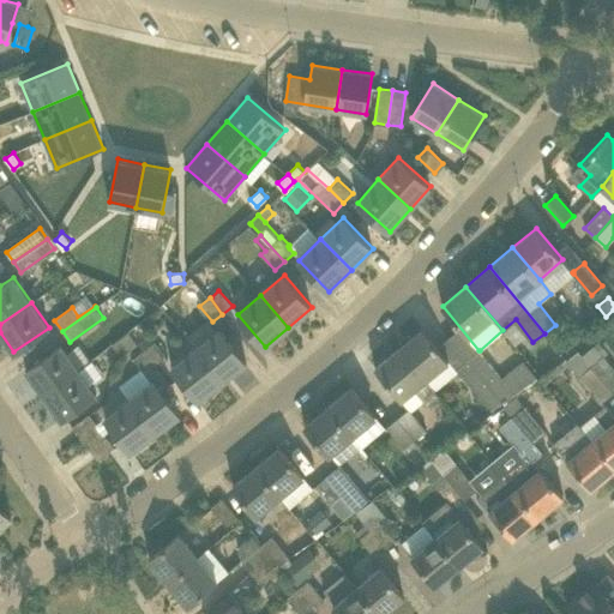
[(458,371),(457,368),(423,327),(399,347),(435,390),(453,375),(458,371)]
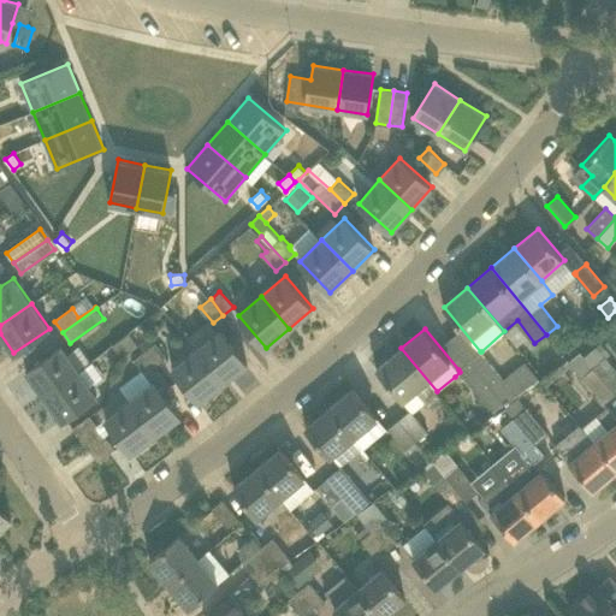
[(220,330),(218,331),(196,349),(224,383),(248,363),(220,330)]
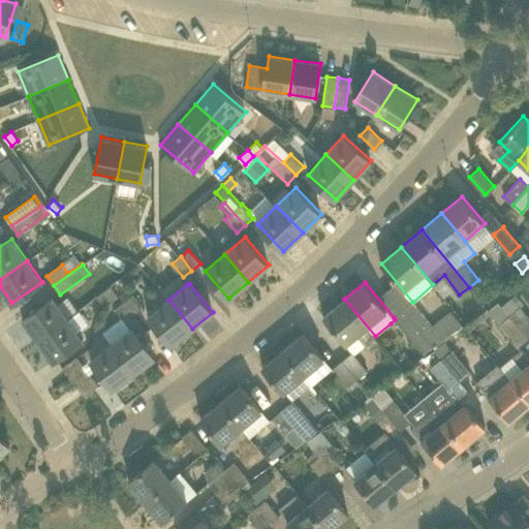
[(135,315),(145,308),(133,293),(125,301),(135,315)]
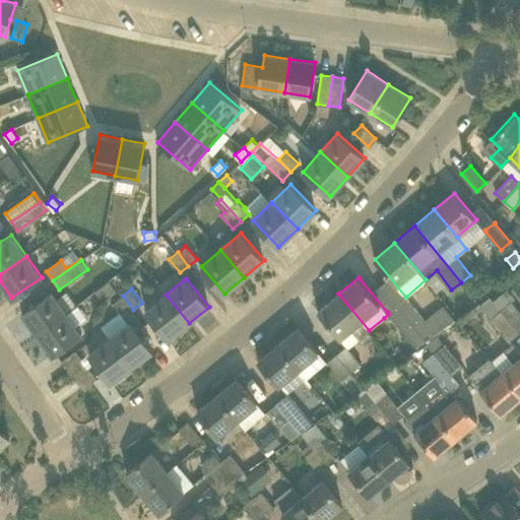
[(52,291),(22,313),(37,334),(67,313),(52,291)]
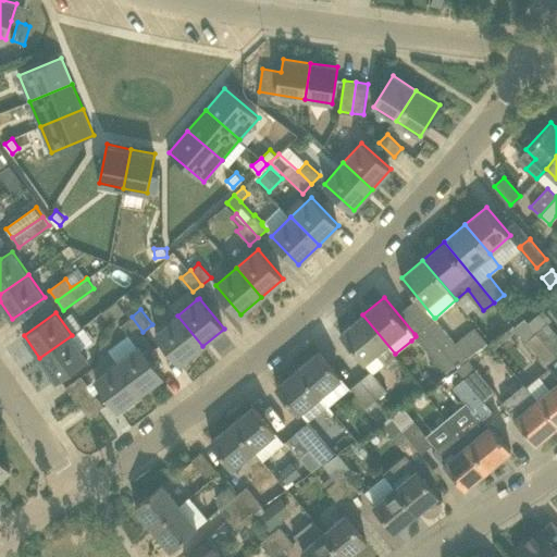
[(540,312),(527,322),(555,357),(556,354),(556,333),(547,322),(540,312)]
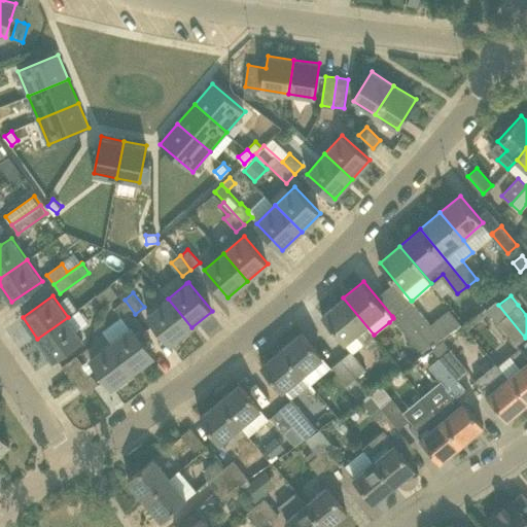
[(322,315),(345,343),(356,334),(367,348),(378,340),(374,335),(343,297),(322,315)]
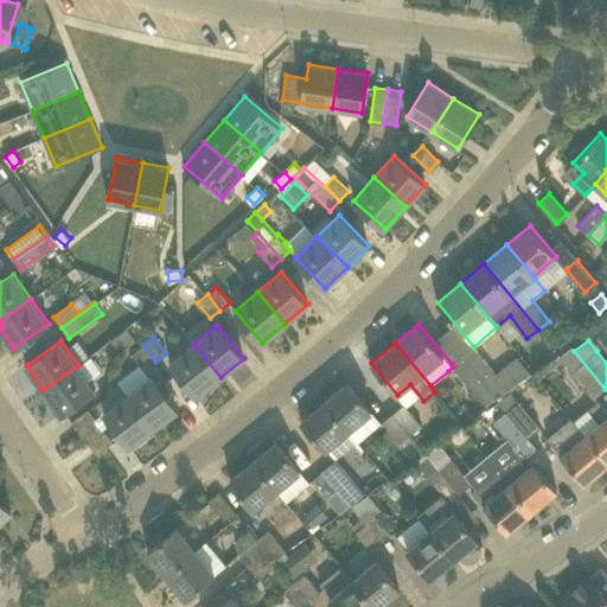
[(170,363),(197,395),(221,377),(193,344),(170,363)]
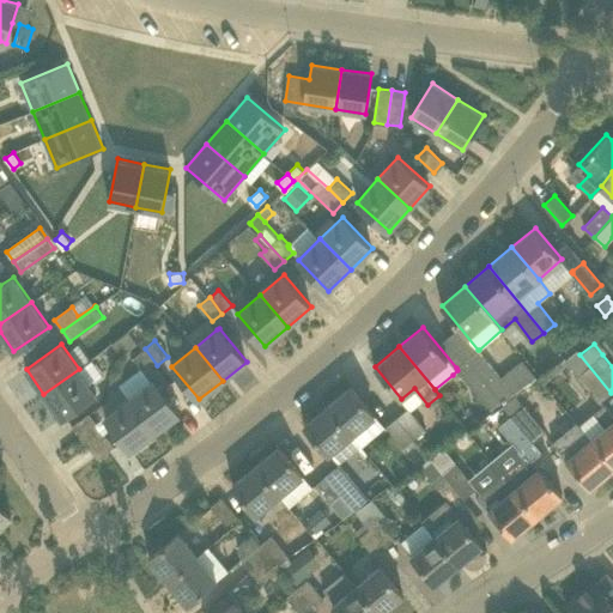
[(147,374),(157,365),(145,349),(134,357),(147,374)]
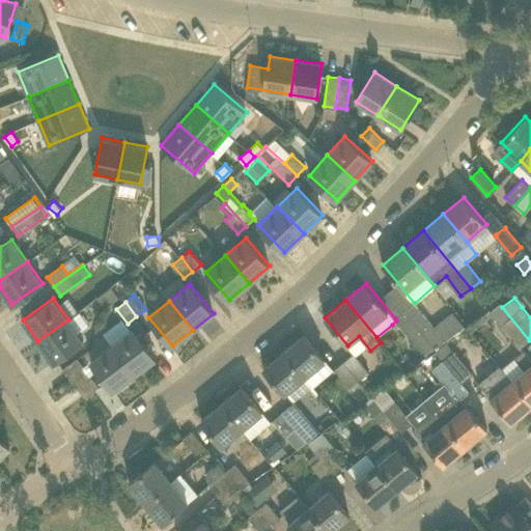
[(437,350),(446,342),(447,341),(465,328),(464,327),(452,312),(442,320),(441,320),(434,326),(429,322),(415,303),(414,303),(406,310),(436,347),(436,348),(437,350)]
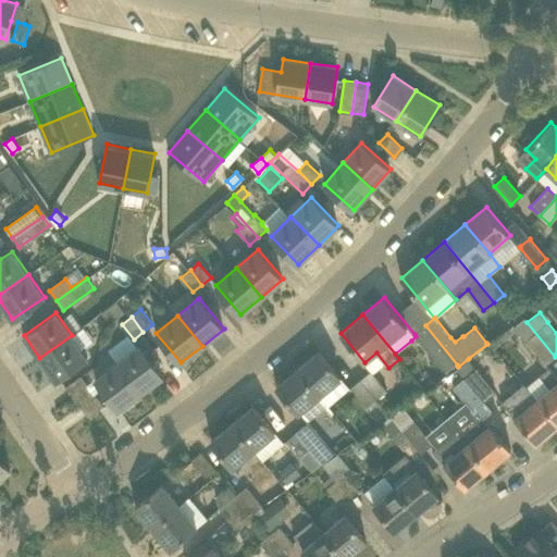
[(507,330),(509,334),(515,330),(544,364),(555,357),(527,322),(523,319),(515,325),(514,324),(507,330)]
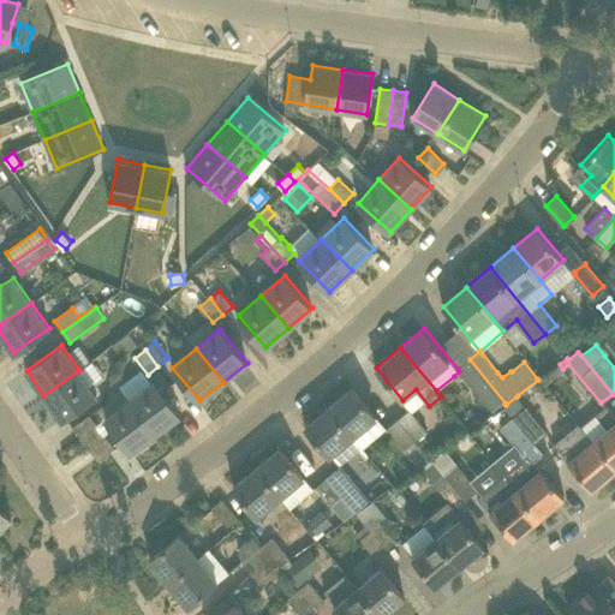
[(505,402),(470,359),(458,369),(459,371),(454,376),(459,381),(464,376),(493,412),(505,402)]
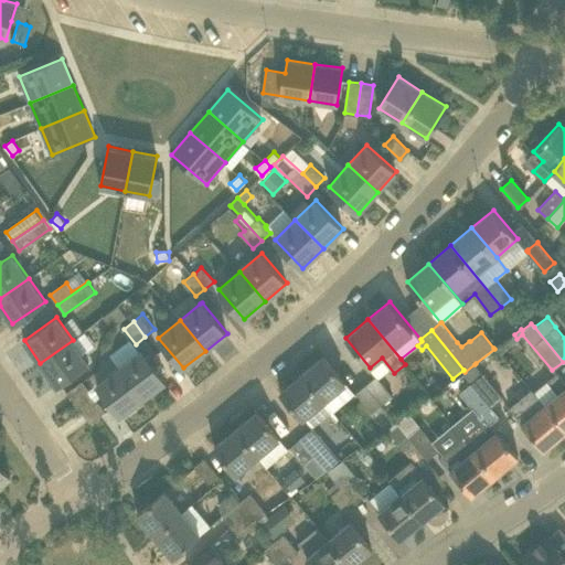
[(40,363),(56,385),(89,363),(73,340),(40,363)]
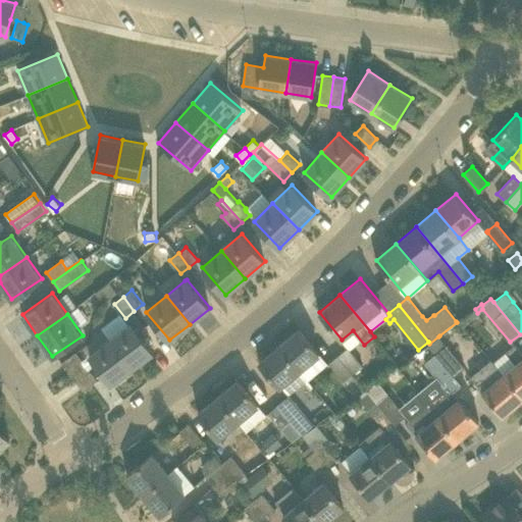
[(131,323),(128,324),(110,338),(132,368),(153,353),(131,323)]
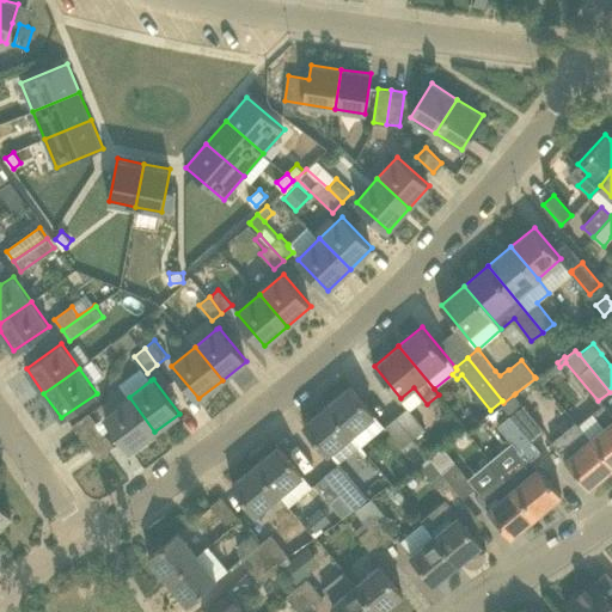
[(374,415),(350,386),(328,405),(352,434),(374,415)]
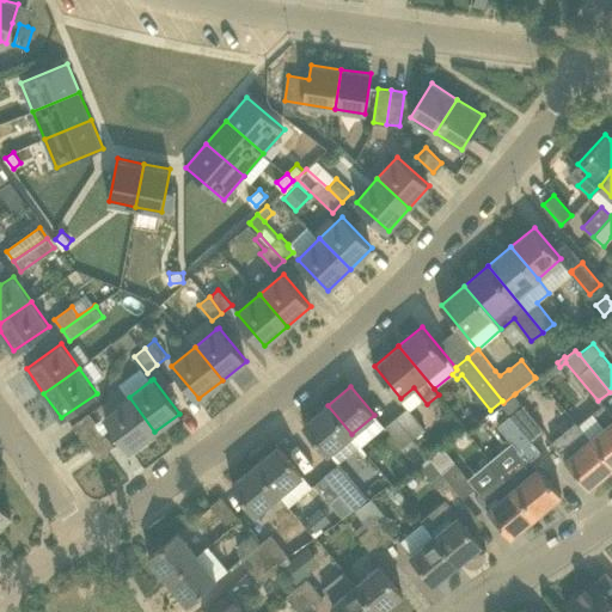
[(105,415),(130,450),(154,432),(129,397),(105,415)]
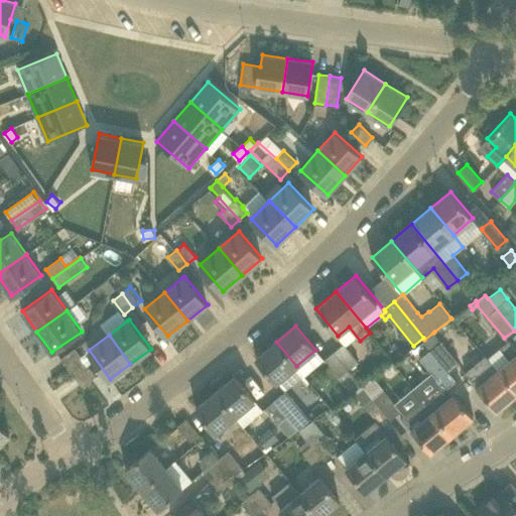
[(515,390),(515,349),(509,340),(487,358),(515,390)]
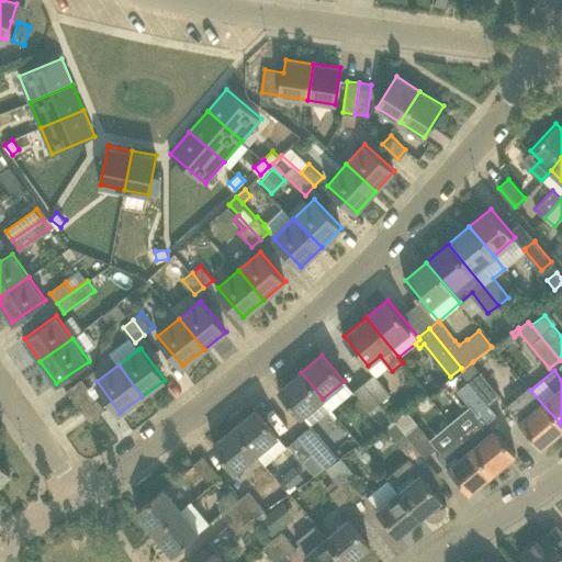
[(489,404),(499,395),(480,371),(469,380),(489,404)]
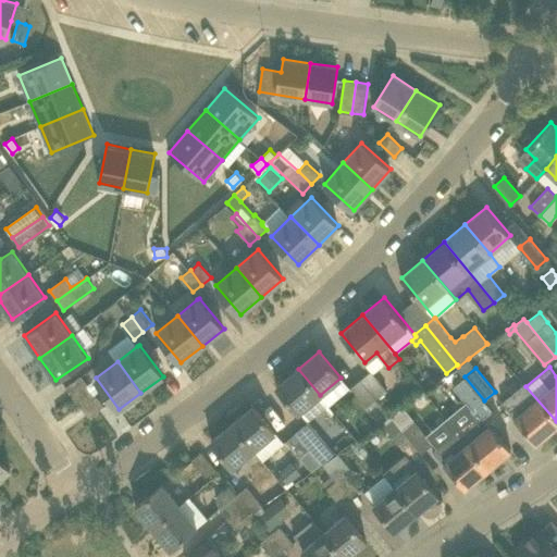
[(298,369),(276,386),(298,412),(320,395),(298,369)]
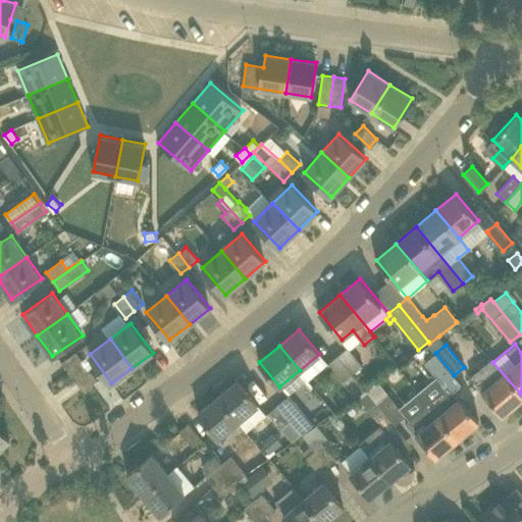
[(338,355),(354,373),(362,365),(348,348),(338,355)]
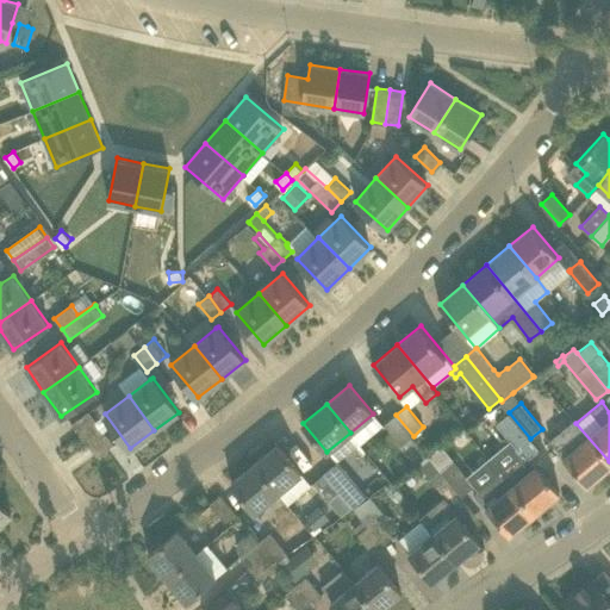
[(73,423),(85,440),(101,428),(89,411),(73,423)]
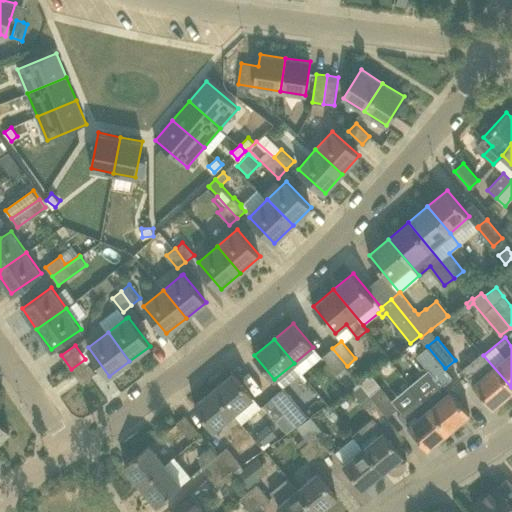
[(435,377),(445,368),(427,346),(423,350),(417,355),(435,377)]
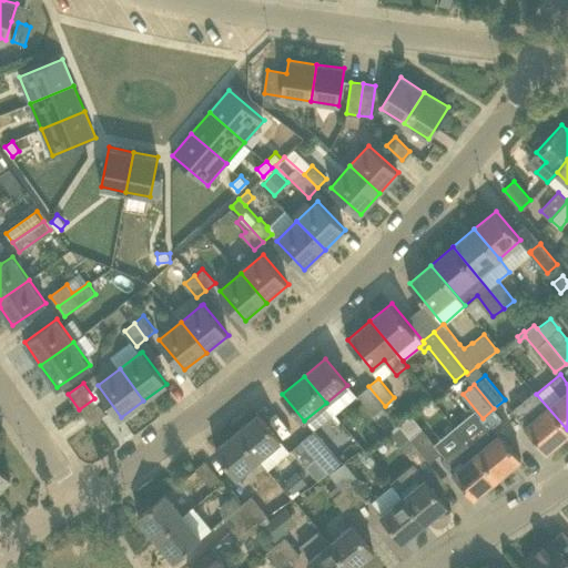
[(358,395),(375,414),(385,406),(368,386),(358,395)]
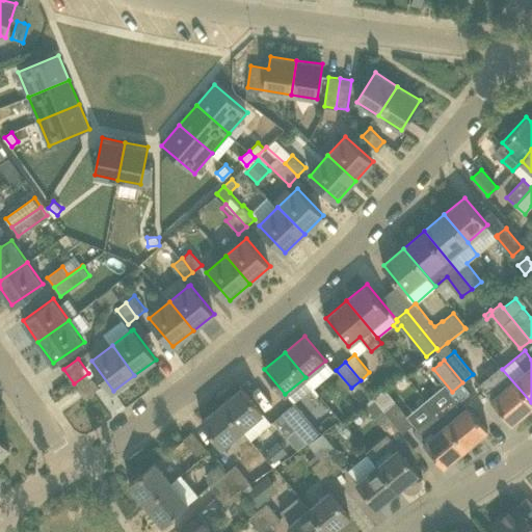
[(531,402),(502,369),(481,386),(493,399),(511,423),(531,405),(531,402)]
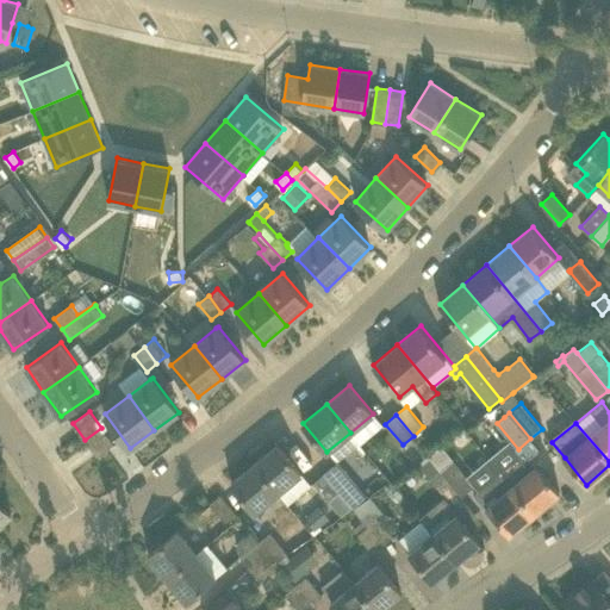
[(114,444),(101,428),(85,440),(97,456),(114,444)]
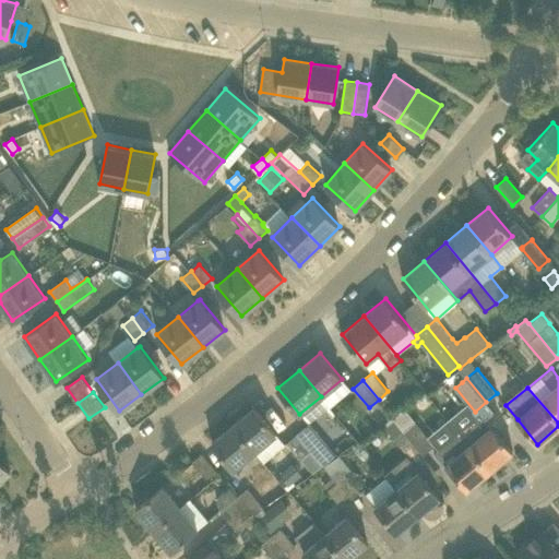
[(276,432),(254,406),(233,425),(254,451),(276,432)]
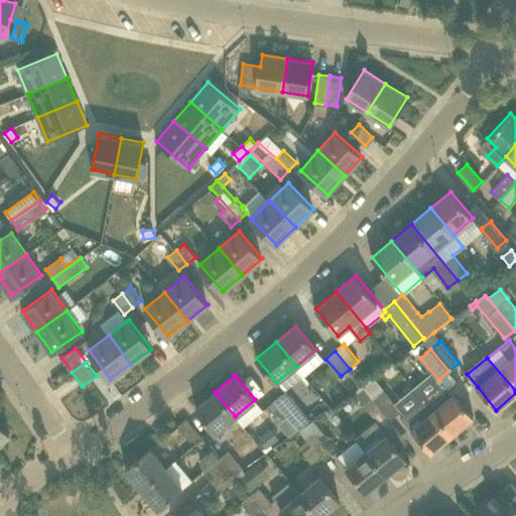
[(452,433),(474,416),(454,395),(443,382),(422,400),(432,413),(433,412),(452,433)]
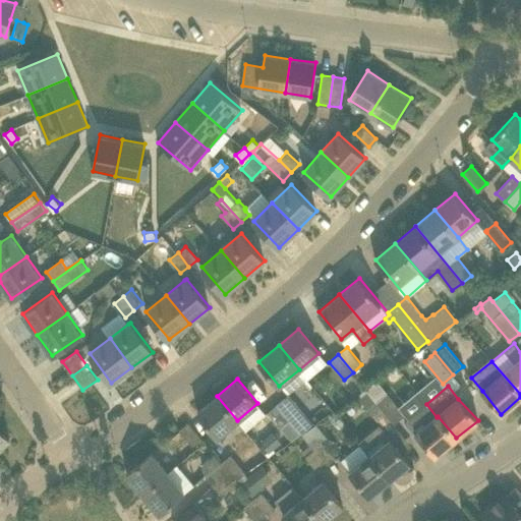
[(358,399),(385,431),(394,423),(375,401),(367,392),(358,399)]
